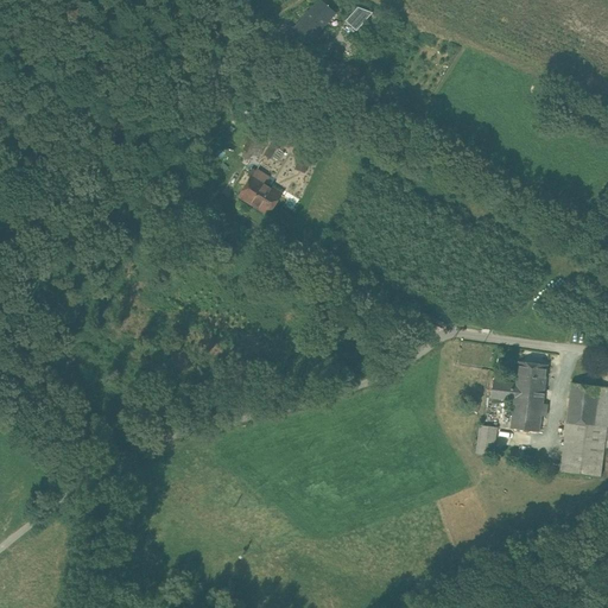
[(366,12),(335,0),(330,0),(330,1),(328,0),(317,0),(312,6),(325,18),(327,19),(329,17),(347,32),(366,12)]
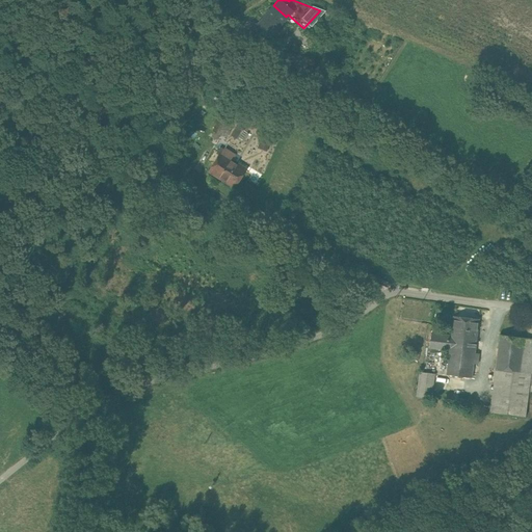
[(273,5),(260,20),(271,30),(285,16),(273,5)]
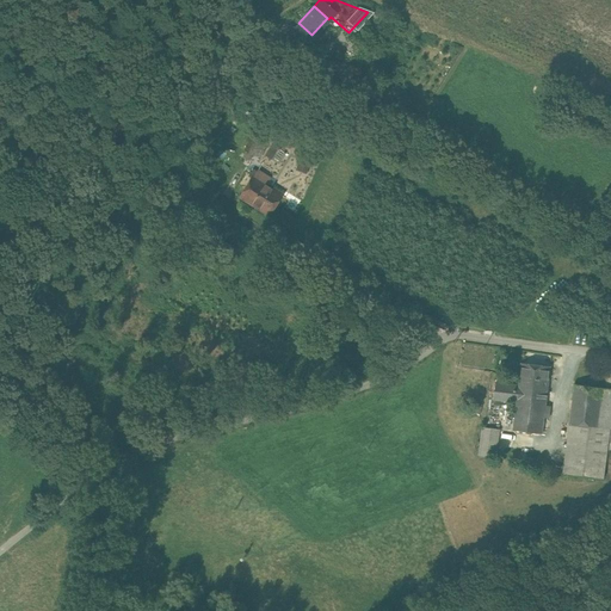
[(271,135),(255,128),(246,152),(260,158),(271,135)]
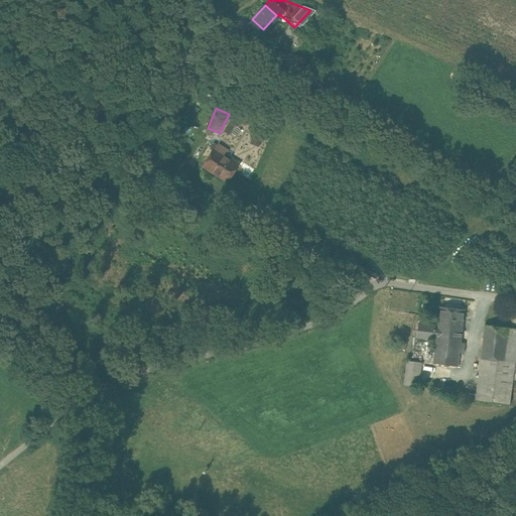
[(226,130),(231,134),(236,125),(231,122),(226,130)]
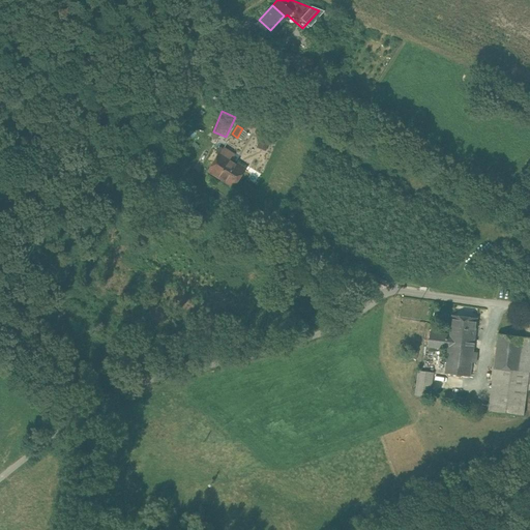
[(248,133),(242,128),(237,138),(243,141),(248,133)]
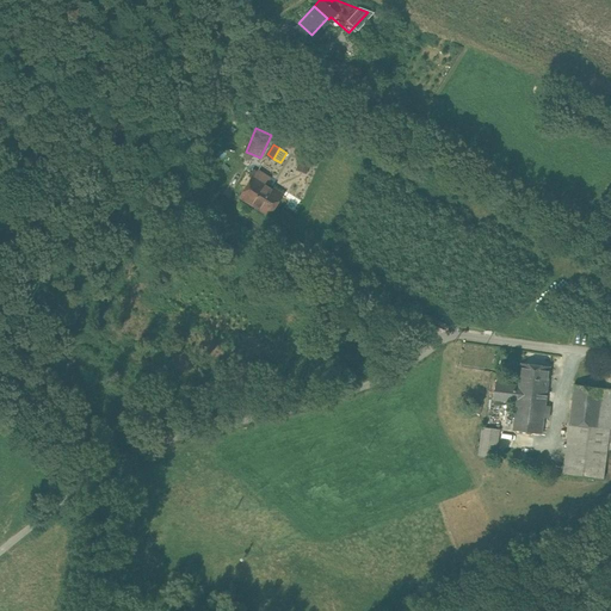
[(301,161),(297,170),(308,173),(312,165),(301,161)]
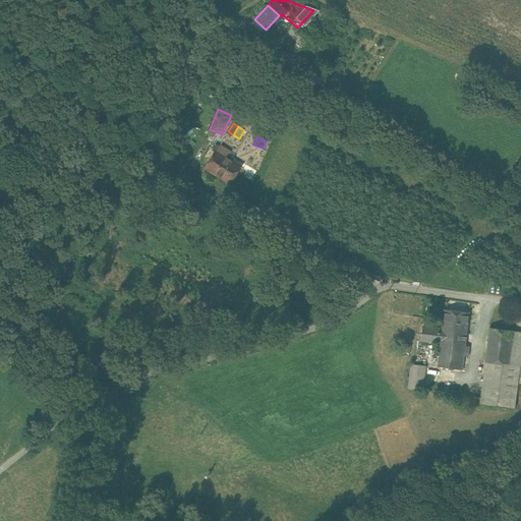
[(241,166),(227,157),(230,153),(220,147),(217,151),(222,155),(212,171),(230,183),(241,166)]
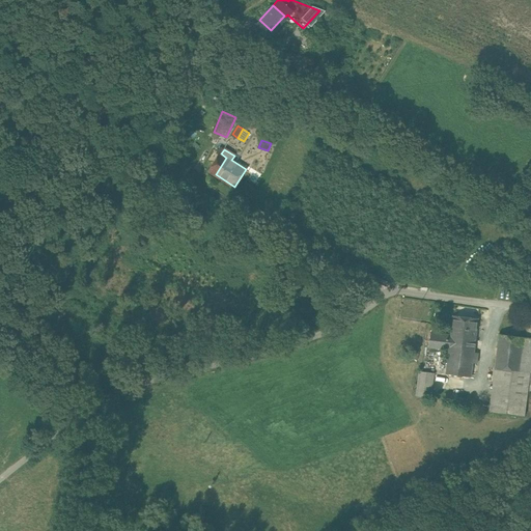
[(221,154),(211,171),(216,174),(226,158),(221,154)]
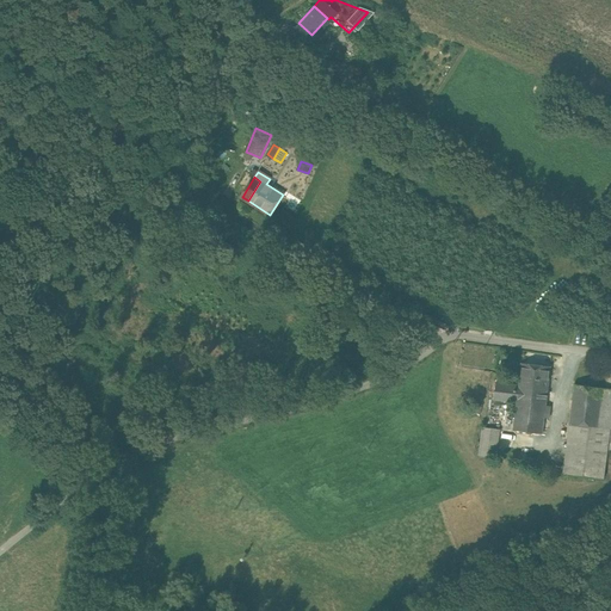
[(550,366),(522,363),(519,380),(519,384),(519,387),(548,390),(550,366)]
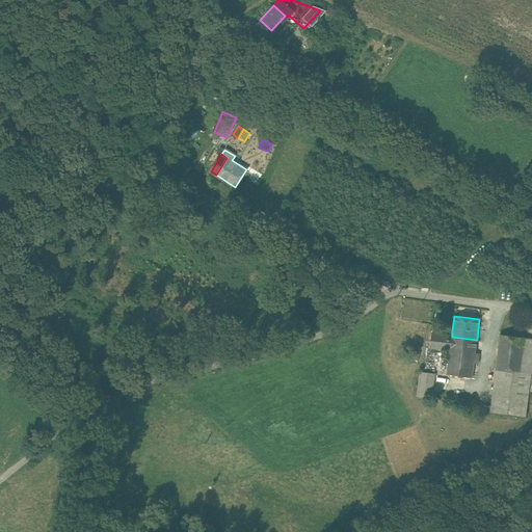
[(475,353),(477,340),(452,337),(452,335),(443,334),(432,333),(430,348),(450,350),(447,374),(472,377),(474,364),(478,364),(479,353),(475,353)]
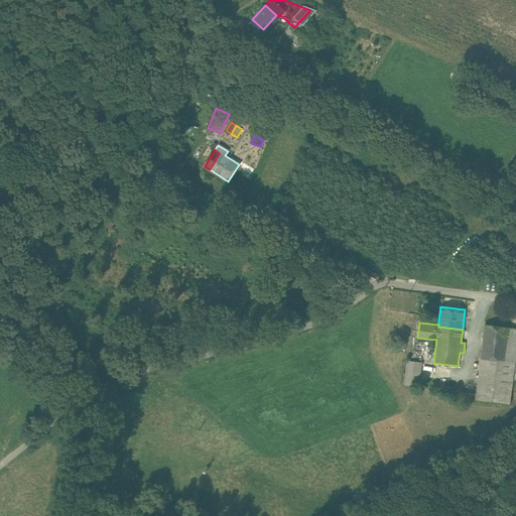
[(510,328),(486,325),(481,358),(505,361),(510,328)]
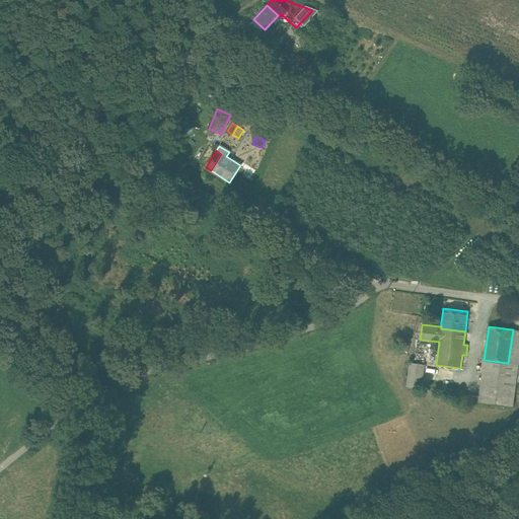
[(518,359),(518,330),(513,329),(508,363),(518,364),(518,359)]
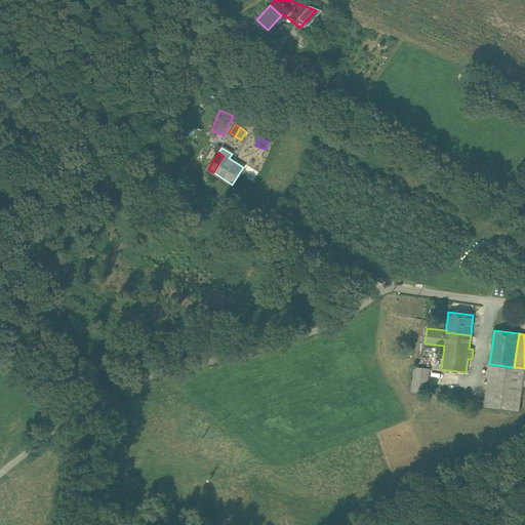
[(410,360),(416,341),(413,340),(409,339),(403,357),(410,360)]
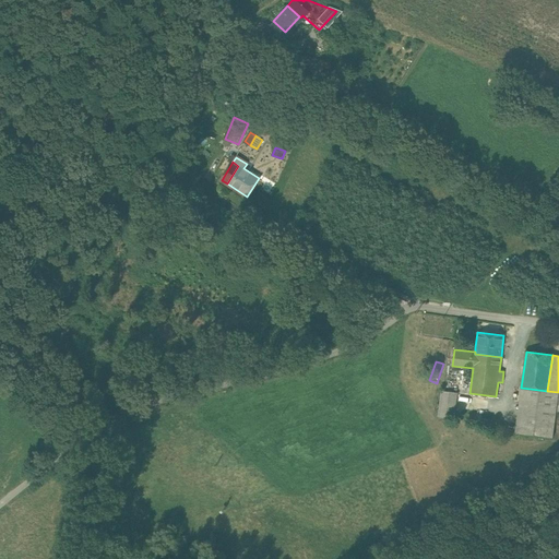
[(547,391),(521,388),(518,417),(555,421),(558,392),(547,391)]
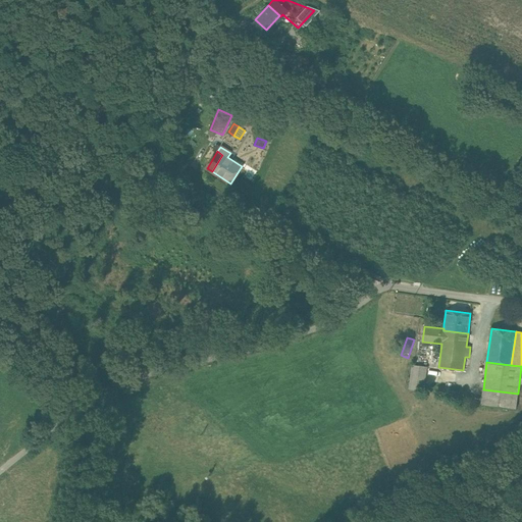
[(427,367),(412,365),(409,389),(424,392),(427,367)]
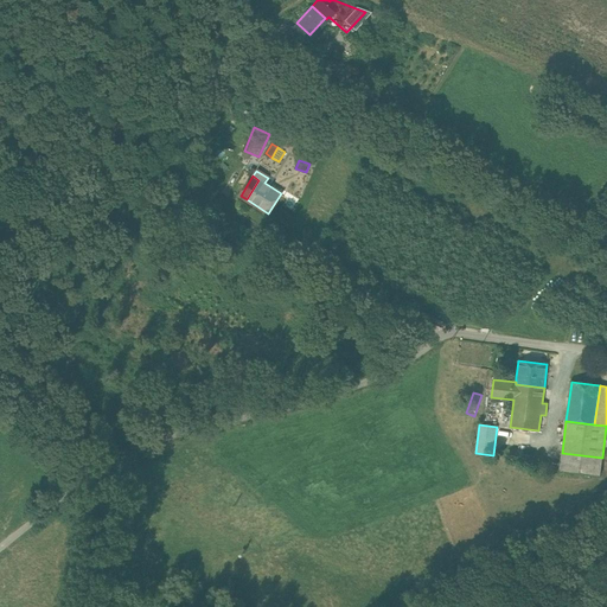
[(602,458),(562,453),(560,471),(600,475),(602,458)]
